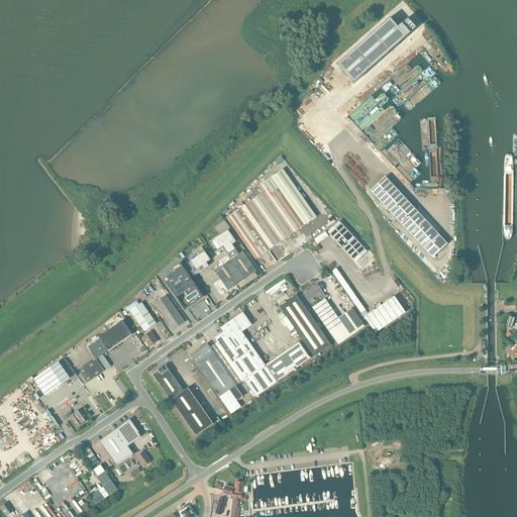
[(390,17),(337,65),(354,83),(407,36),(390,17)]
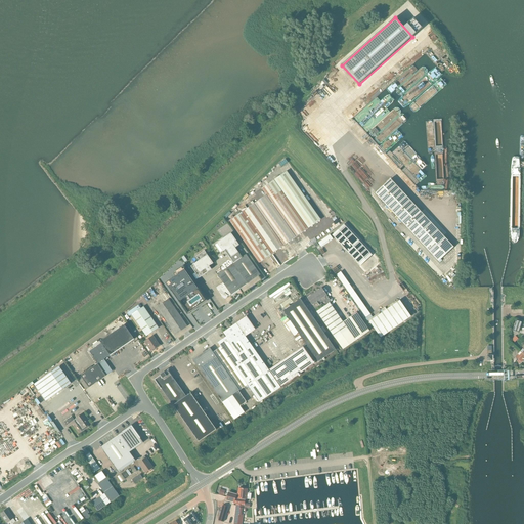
[(287,171),(262,188),(266,194),(229,220),(259,263),(320,220),(287,171)]
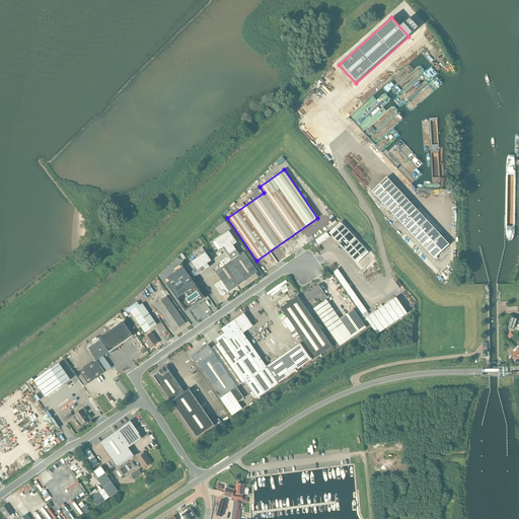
[(449,244),(386,177),(372,192),(434,258),(449,244)]
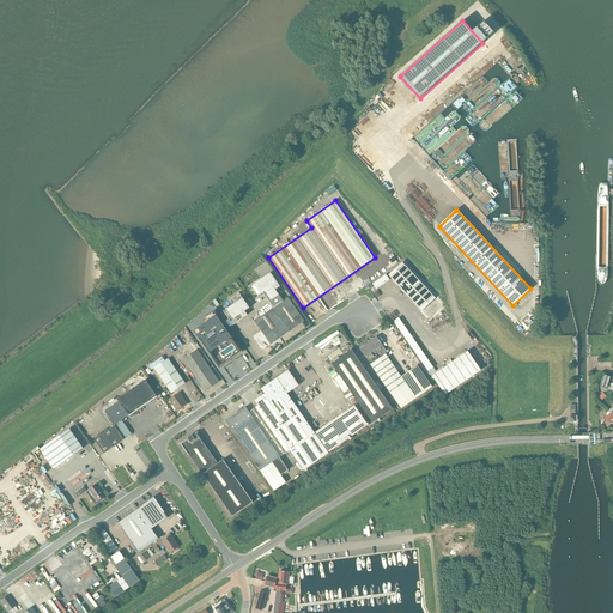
[(422,311),(436,298),(402,262),(389,275),(422,311)]
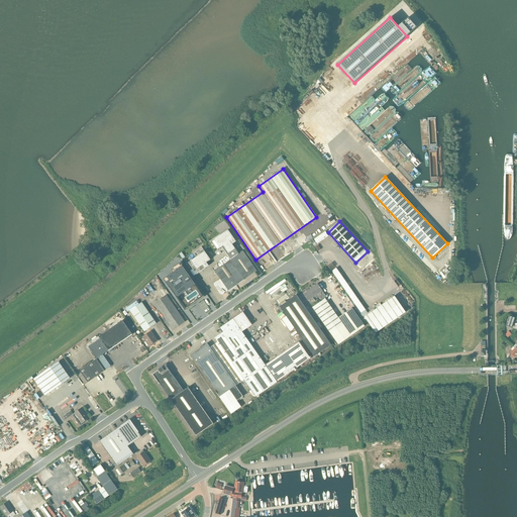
[(222,247),(230,260),(244,280),(256,271),(243,251),(239,253),(232,244),(236,241),(234,238),(228,230),(212,241),(218,249),(222,247)]
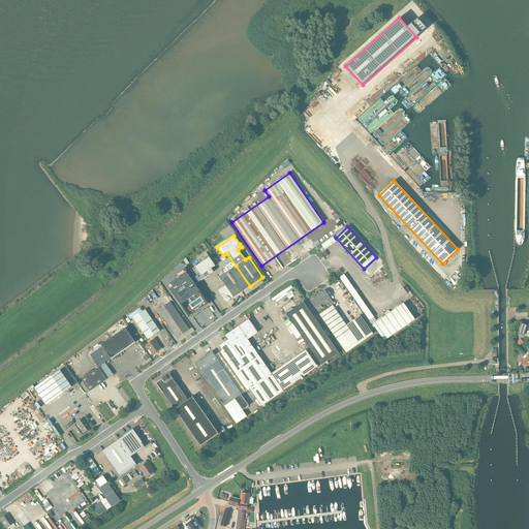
[(201,281),(210,275),(214,272),(212,269),(216,266),(207,253),(198,259),(200,263),(193,269),(201,281)]
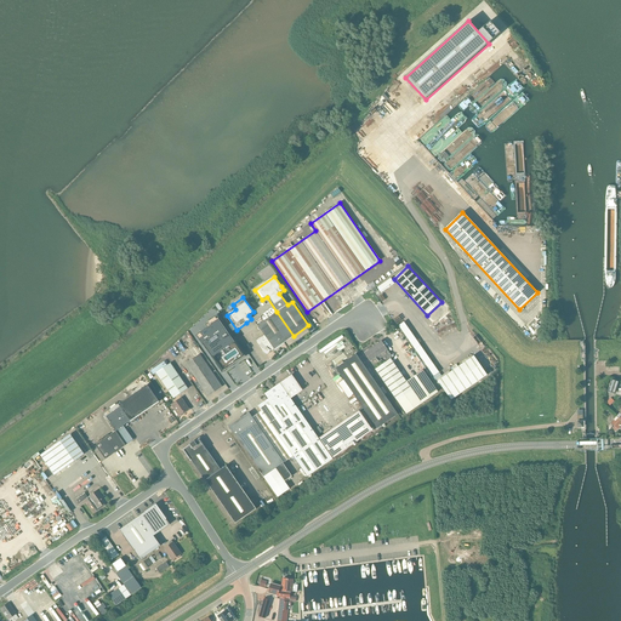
[(341,300),(336,303),(340,309),(346,306),(341,300)]
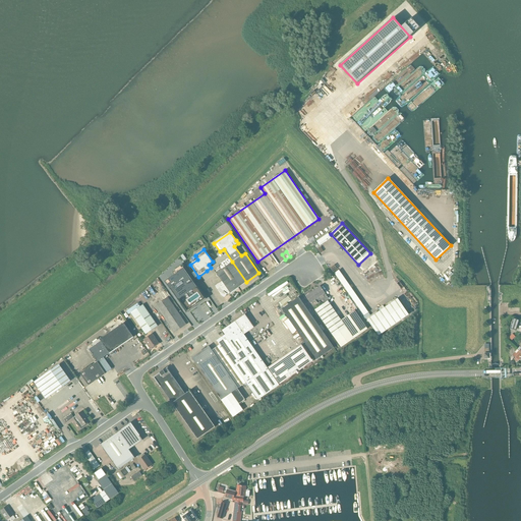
[(230,293),(246,282),(232,262),(216,273),(223,282),(220,284),(220,283),(215,286),(221,294),(222,293),(224,296),(226,294),(226,295),(230,293)]
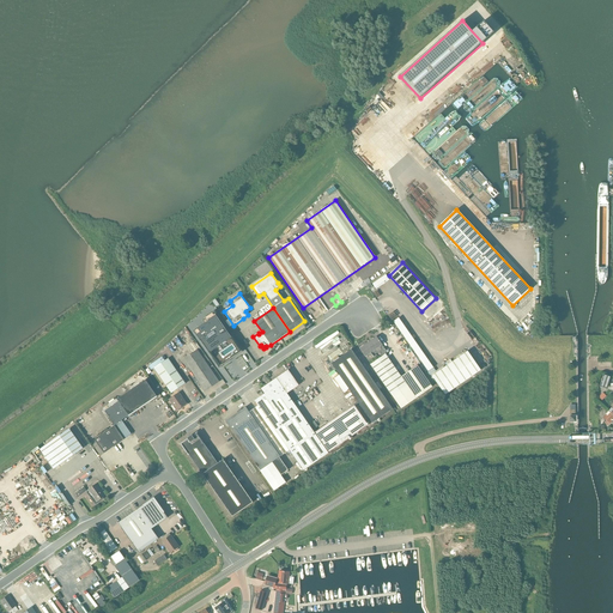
[(205,323),(193,332),(200,341),(201,341),(213,358),(212,358),(219,369),(228,363),(235,357),(236,357),(243,352),(218,316),(218,315),(214,310),(208,315),(202,320),(205,323)]
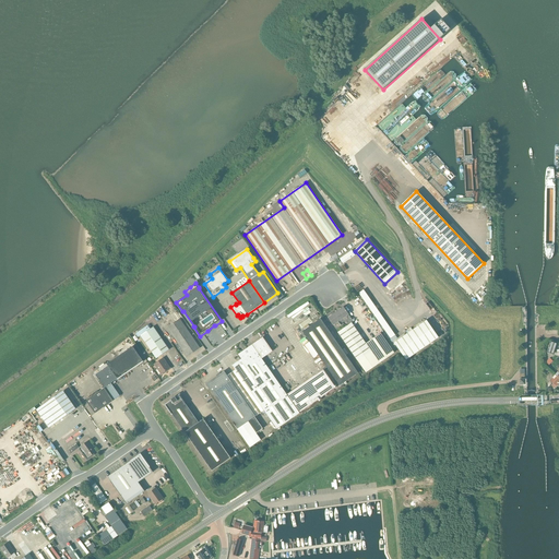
[(344,324),(346,328),(339,332),(366,372),(394,353),(381,333),(366,344),(352,323),(354,322),(349,314),(344,307),(328,318),(336,330),(344,324)]
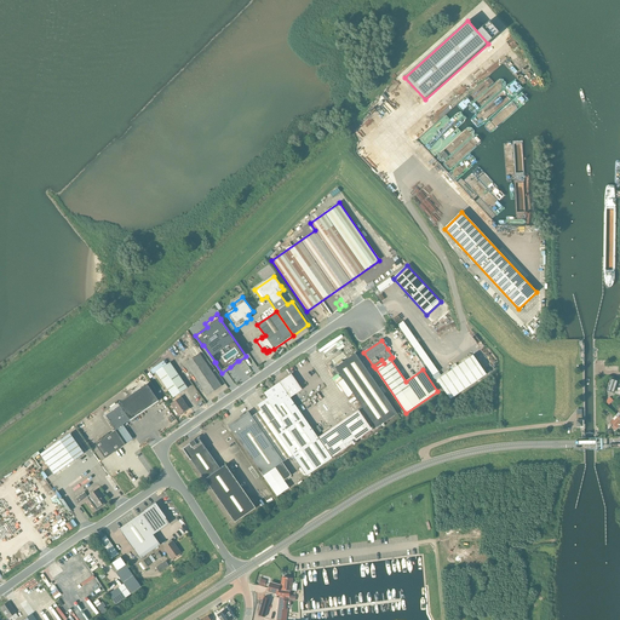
[(193,359),(185,363),(207,396),(222,386),(200,354),(193,359)]
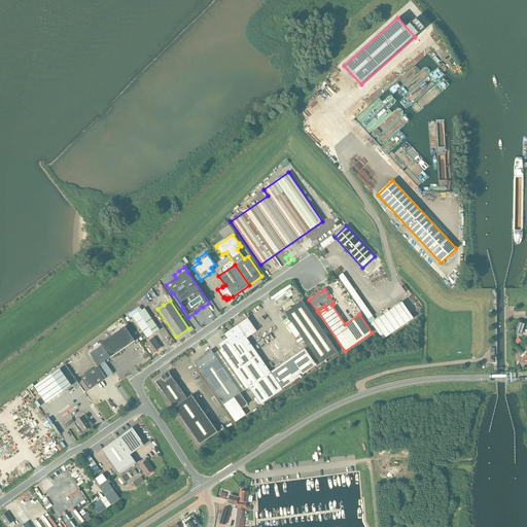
[(303,301),(285,313),(291,322),(287,325),(295,338),(301,335),(310,349),(320,363),(324,361),(325,363),(327,361),(326,359),(338,352),(326,335),(322,329),(315,319),(312,314),(303,301)]
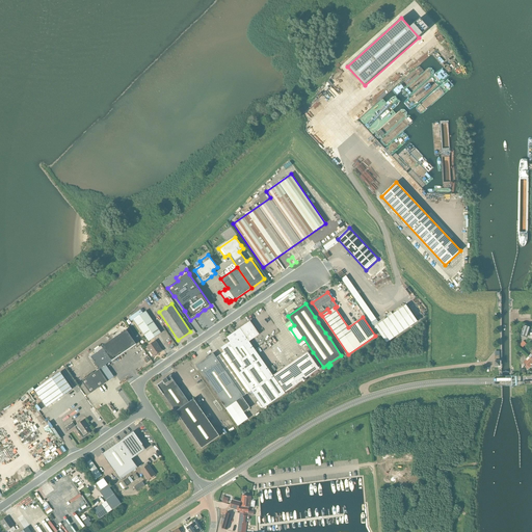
[(406,306),(375,326),(387,343),(417,321),(406,306)]
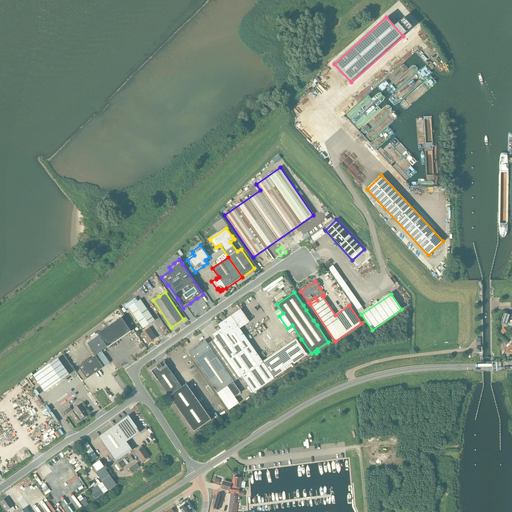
[(133,305),(129,308),(143,328),(155,320),(140,300),(133,305)]
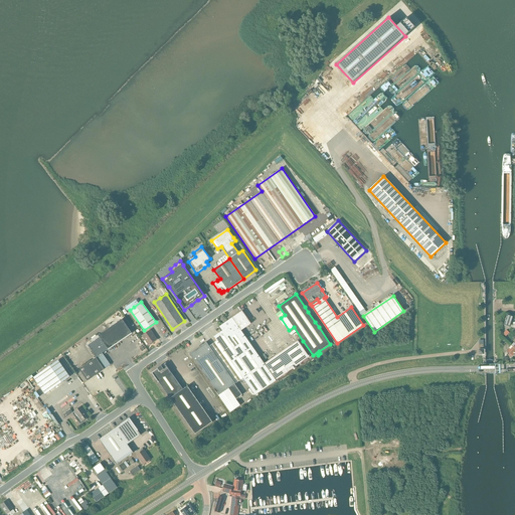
[(242,311),(219,327),(222,331),(214,337),(216,339),(214,340),(241,379),(243,378),(254,395),(276,380),(309,357),(298,341),(265,363),(241,331),(250,324),(242,311)]
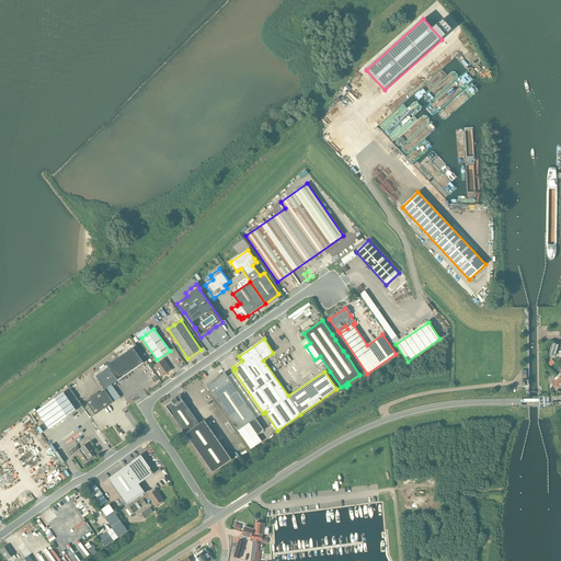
[(130,340),(121,346),(124,351),(134,344),(130,340)]
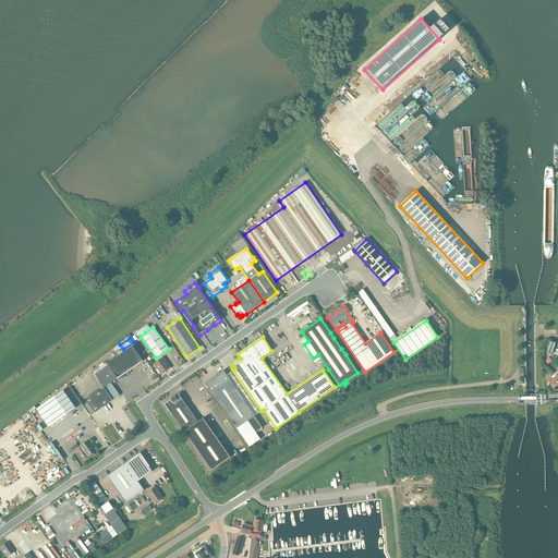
[(546,352),(553,354),(557,343),(549,340),(546,352)]
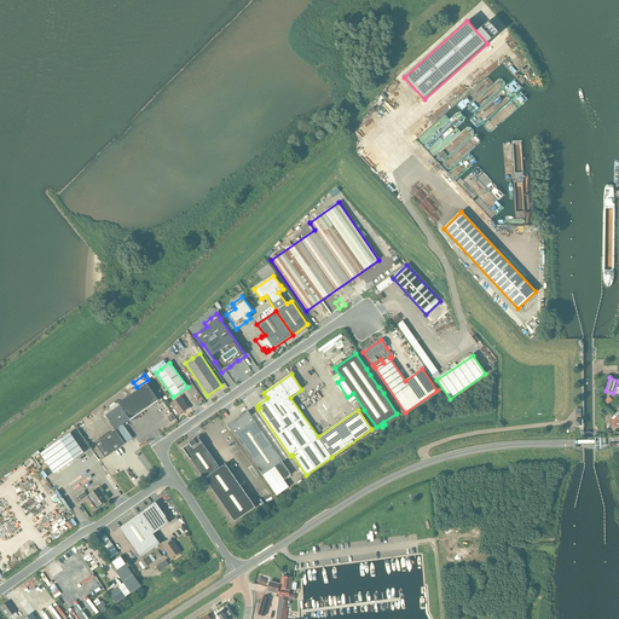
[(96,444),(102,452),(105,457),(133,439),(123,424),(158,400),(148,385),(119,404),(120,405),(106,415),(116,429),(96,444)]
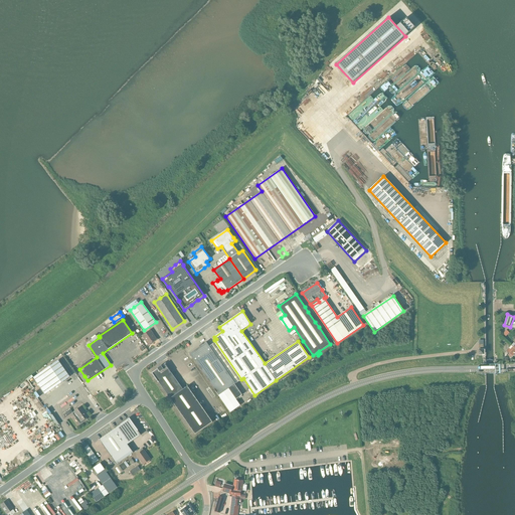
[(150,331),(143,336),(149,344),(150,345),(158,339),(154,334),(153,335),(150,331)]
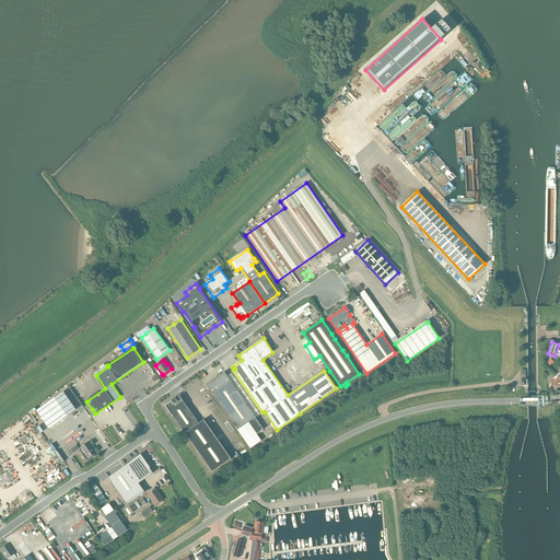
[(263,412),(233,370),(232,371),(233,373),(228,376),(224,372),(207,385),(251,448),(261,441),(256,434),(263,429),(255,418),(263,412)]
